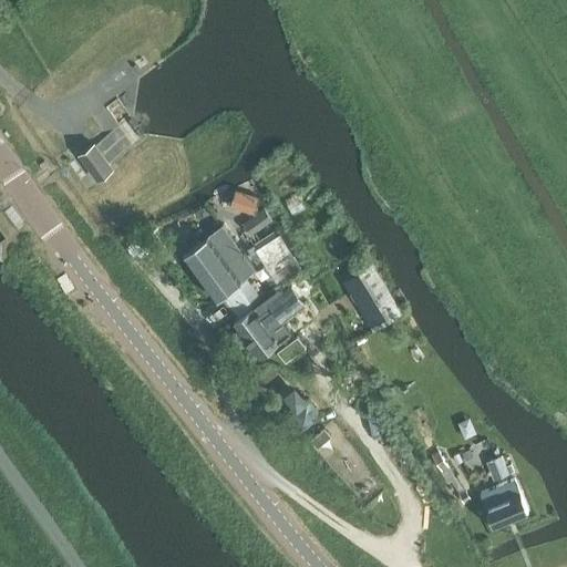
[(94,173),(98,177),(113,167),(110,163),(109,162),(103,153),(102,152),(96,144),(95,143),(95,142),(82,152),(80,154),(81,155),(86,163),(88,164),(94,173)]
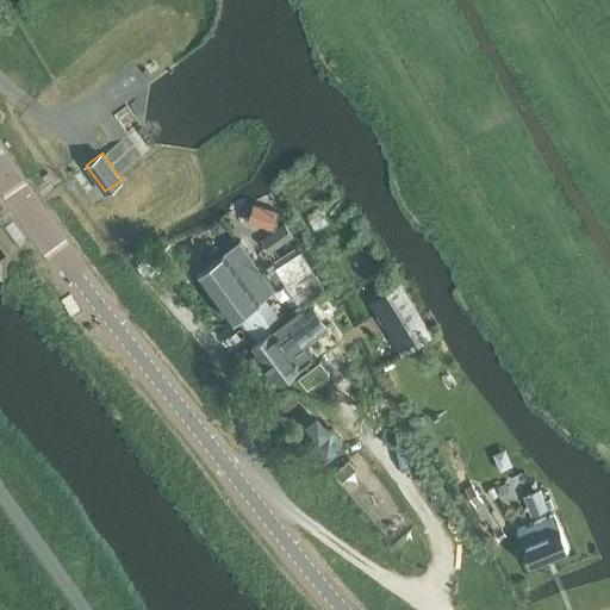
[(48,172),(41,176),(45,182),(51,178),(48,172)]
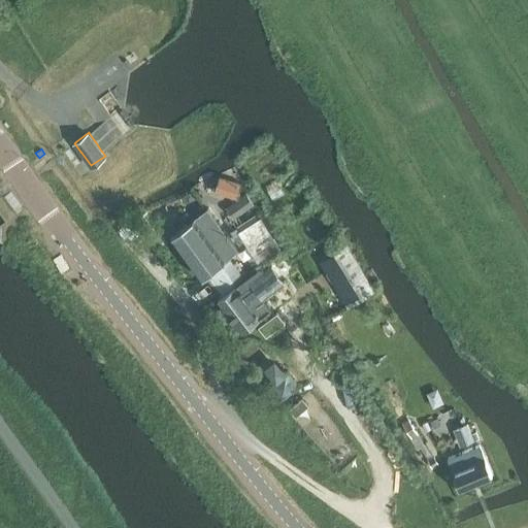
[(219,176),(215,190),(237,197),(238,197),(242,184),(241,184),(219,176)]
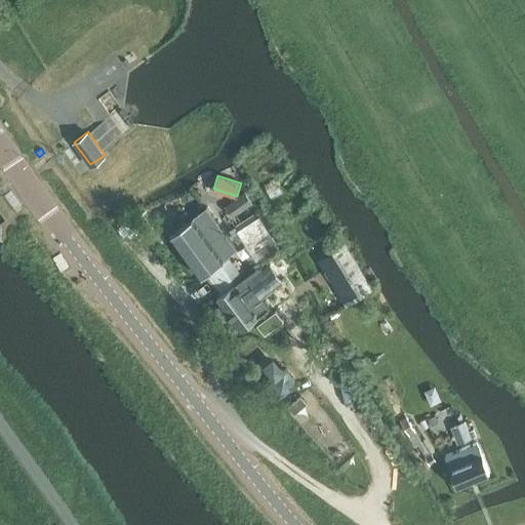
[(4,195),(16,212),(22,208),(24,207),(11,190),(5,194),(4,195)]
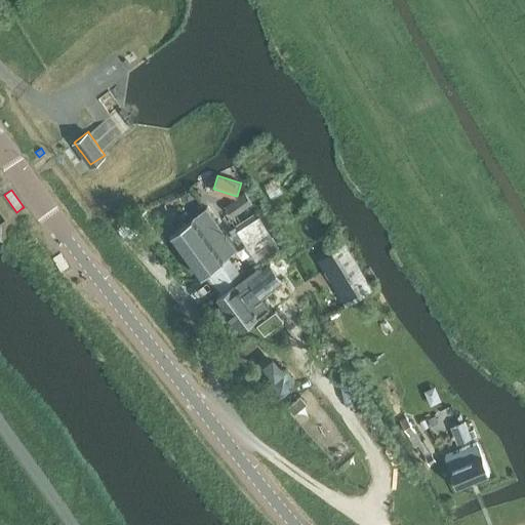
[(244,191),(228,204),(225,206),(234,217),(252,202),(244,191)]
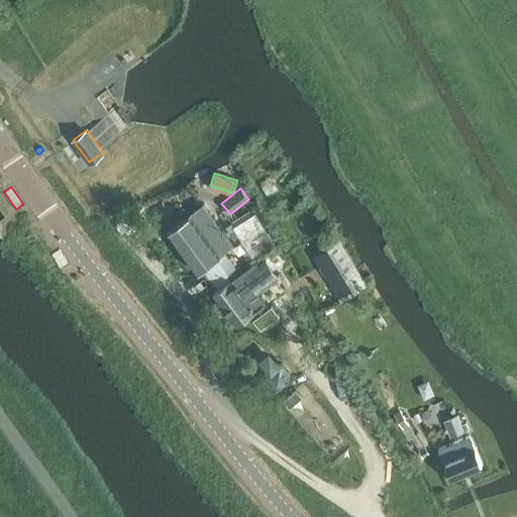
[(204,205),(168,231),(198,272),(233,245),(204,205)]
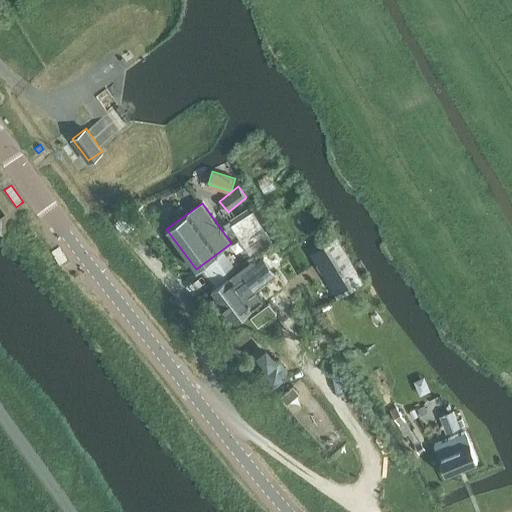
[(252,211),(232,224),(250,253),(270,240),(252,211)]
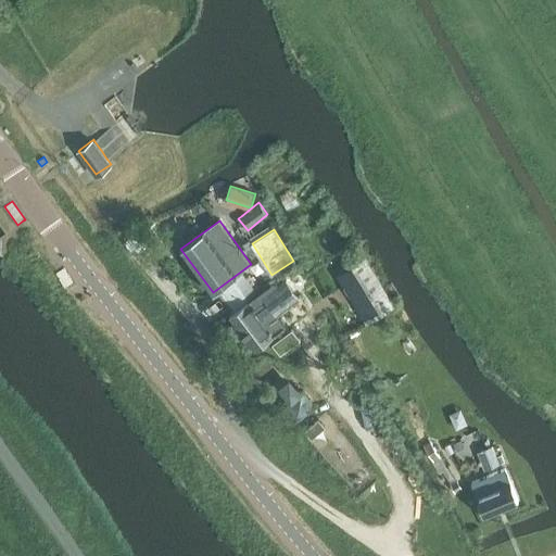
[(342,273),(373,321),(395,307),(365,258),(342,273)]
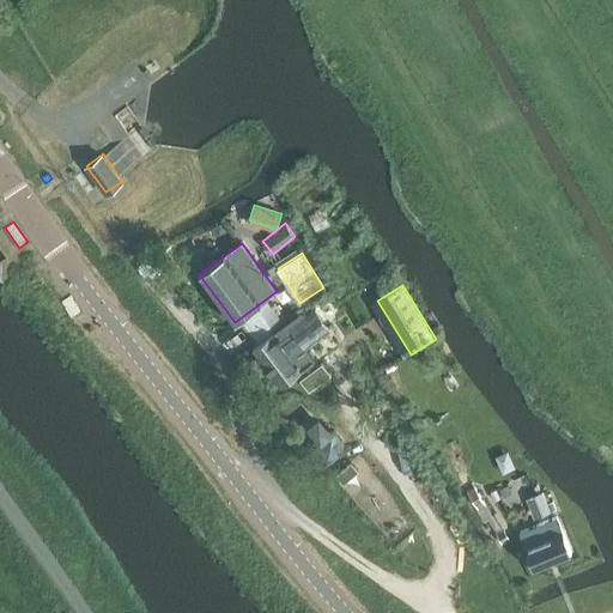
[(269,297),(232,325),(248,346),(285,319),(269,297)]
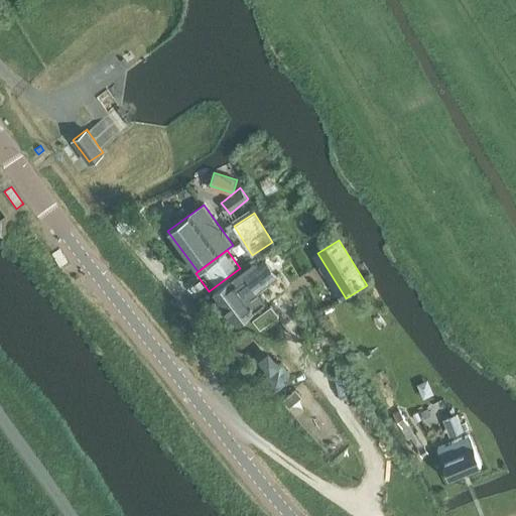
[(251,263),(213,291),(237,324),(238,323),(236,320),(247,313),(249,316),(267,302),(259,290),(278,276),(278,275),(276,276),(265,260),(266,259),(265,258),(254,266),(251,263)]
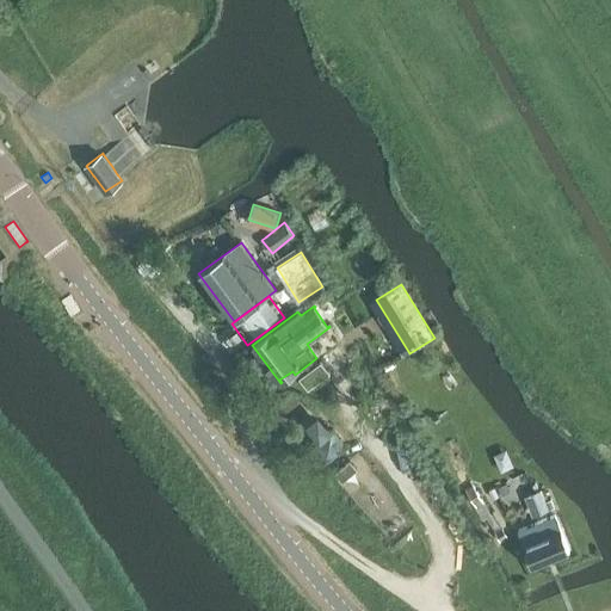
[(321,362),(300,378),(307,389),(329,372),(321,362)]
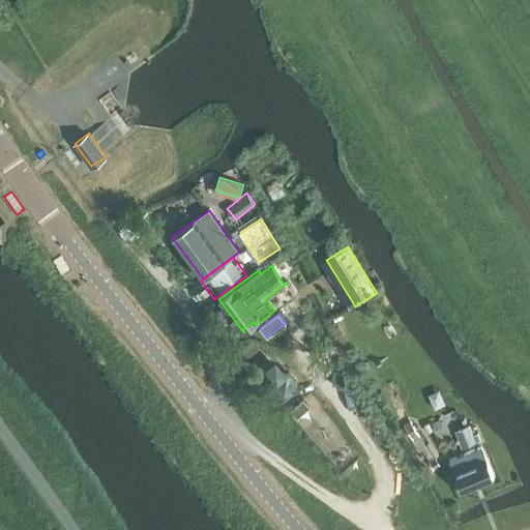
[(272,374),(264,363),(257,370),(265,380),(272,374)]
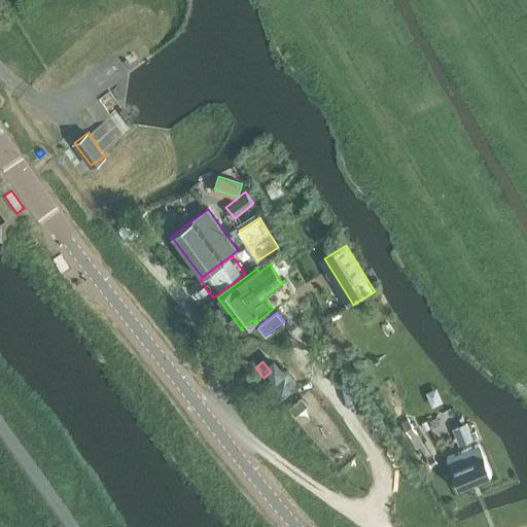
[(285,372),(270,385),(280,397),(291,388),(295,384),(285,372)]
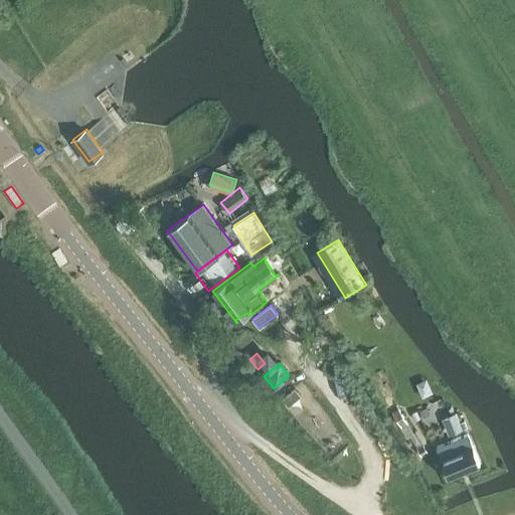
[(293,389),(282,399),(288,406),(301,395),(295,388),(293,389)]
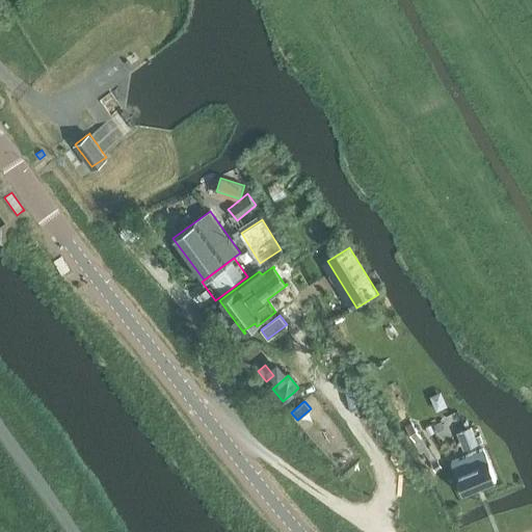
[(457,432),(463,450),(479,444),(472,426),(457,432)]
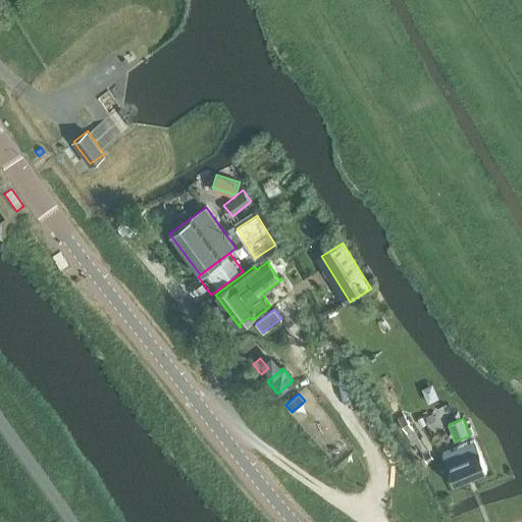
[(444,453),(456,483),(486,471),(474,440),(444,453)]
